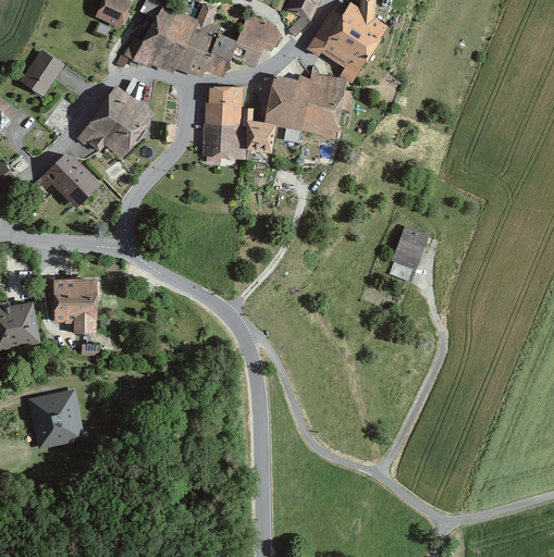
[(126,0),(99,0),(91,16),(120,29),(133,2),(126,0)]
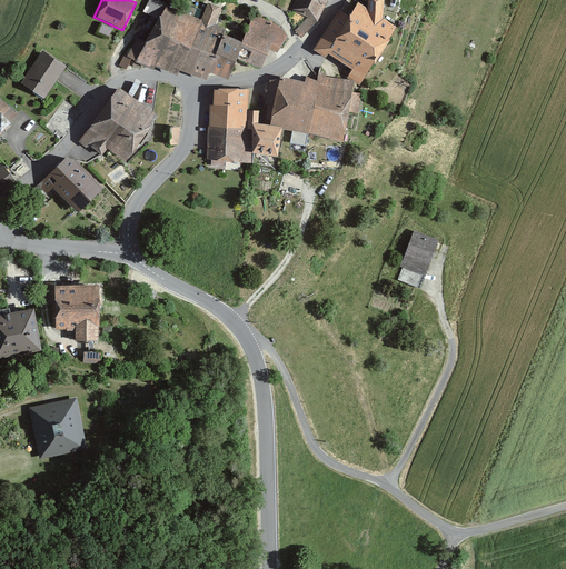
[(296,0),(293,10),(317,21),(326,0),(296,0)]
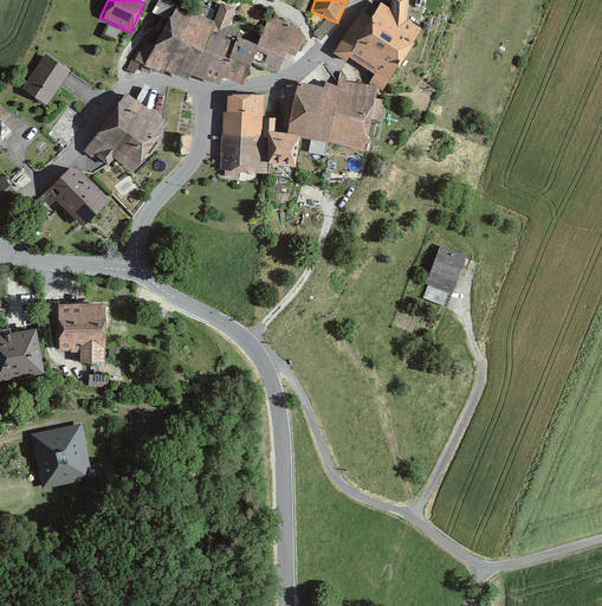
[(363,5),(335,50),(332,52),(345,60),(349,57),(369,72),(367,75),(382,85),(416,31),(400,21),(401,0),(387,0),(384,14),(363,5)]
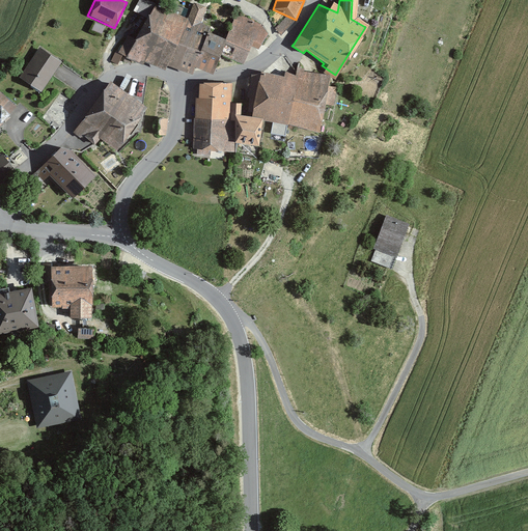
[(162,68),(166,60),(185,18),(150,1),(123,58),(141,66),(144,60),(162,68)]
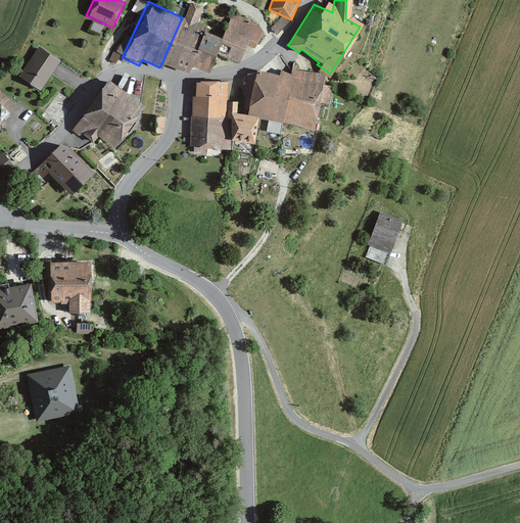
[(221,38),(214,51),(239,62),(247,45),(257,50),(266,31),(233,16),(221,38)]
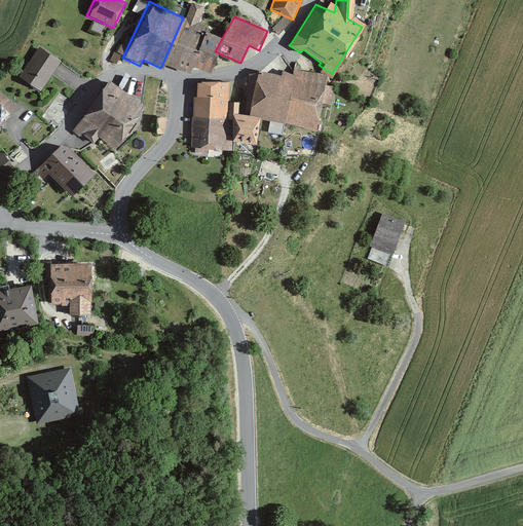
[(203,26),(183,17),(164,60),(188,72),(191,65),(193,48),(202,30),(203,26)]
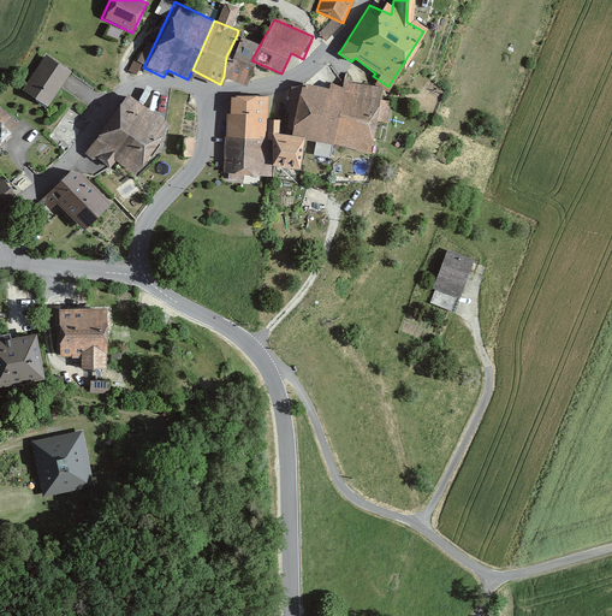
[(251,60),(260,45),(237,35),(226,57),(224,76),(243,87),(251,60)]
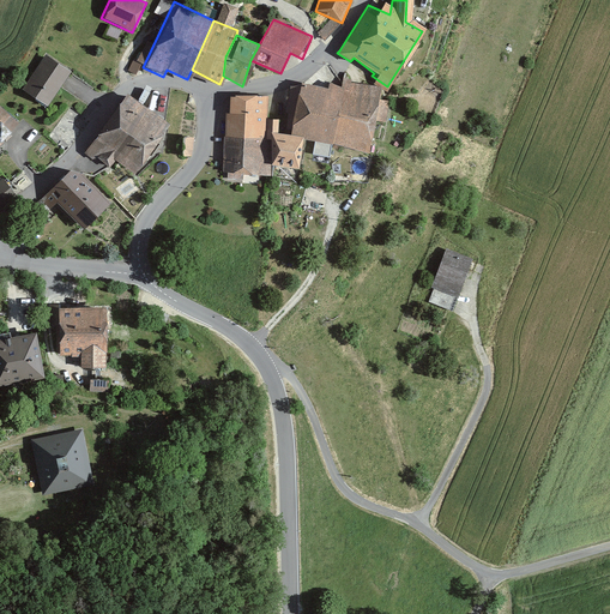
[(22,90),(49,108),(72,73),(44,55),(22,90)]
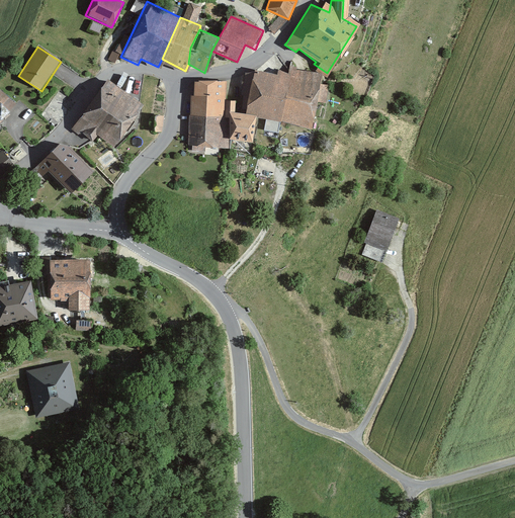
[(246,71),(240,109),(256,111),(255,118),(278,122),(286,71),(256,67),(253,71),(246,71)]
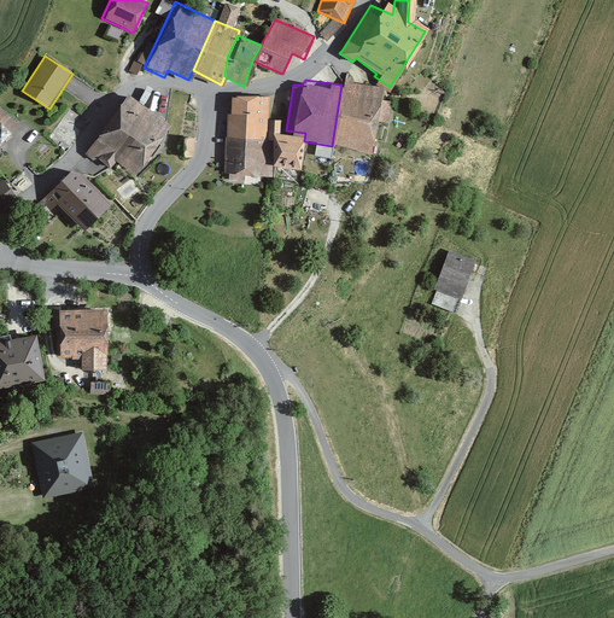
[(379,86),(341,81),(341,85),(332,146),(369,151),(379,86)]
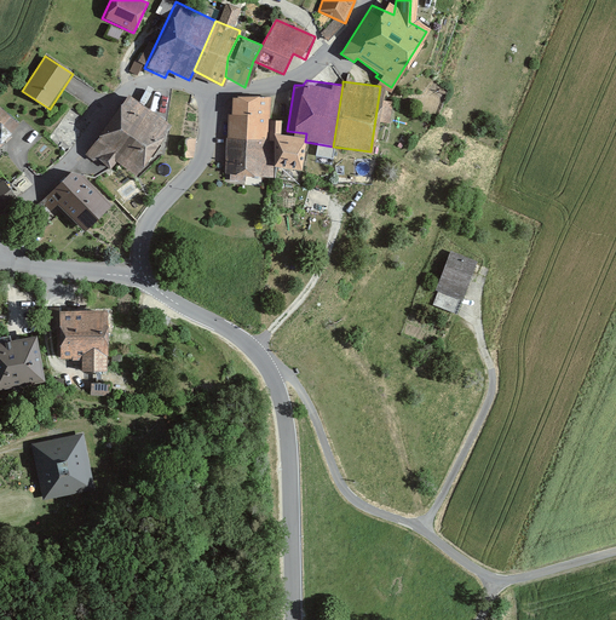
[(104,122),(153,154),(172,124),(125,92),(104,122)]
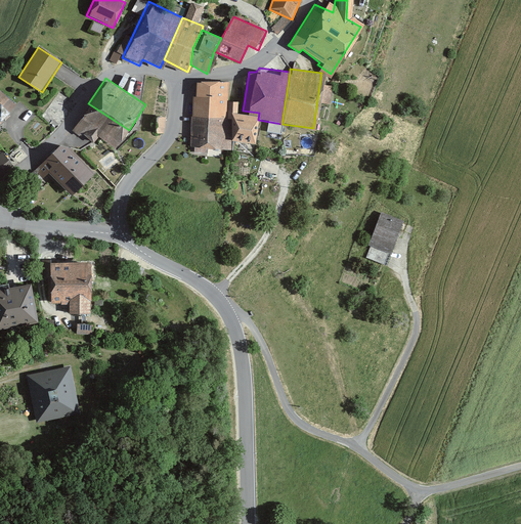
[(191,116),(226,119),(227,100),(229,81),(197,82),(196,96),(192,96),(191,116)]
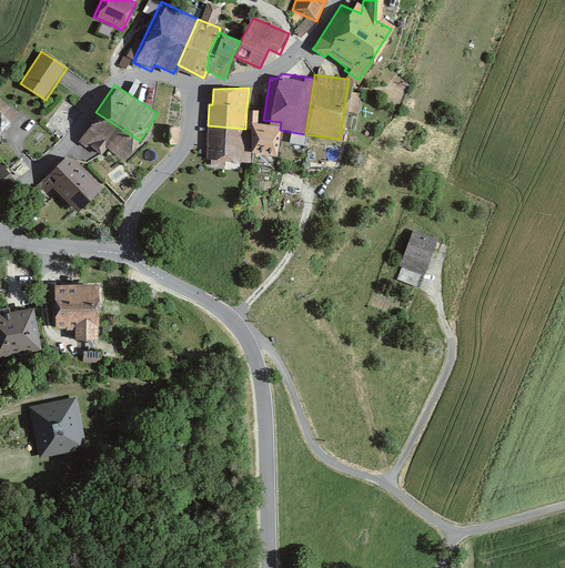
[(0,130),(17,113),(1,97),(0,97),(0,130)]
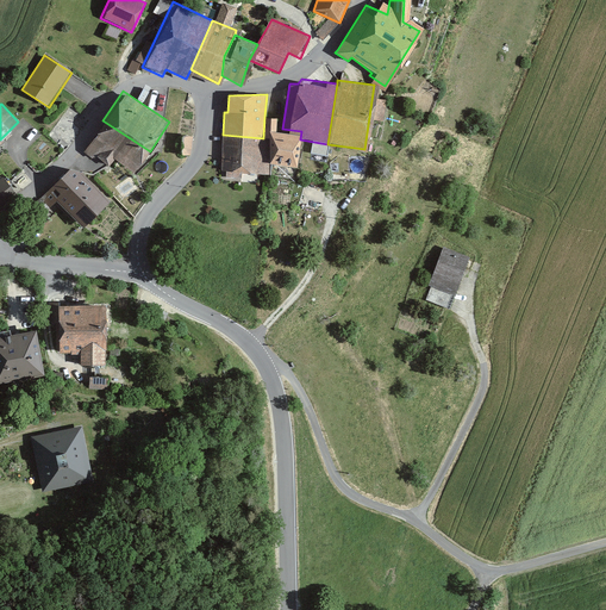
[(264,117),(263,138),(264,163),(291,167),(297,135),(276,131),(277,118),(264,117)]
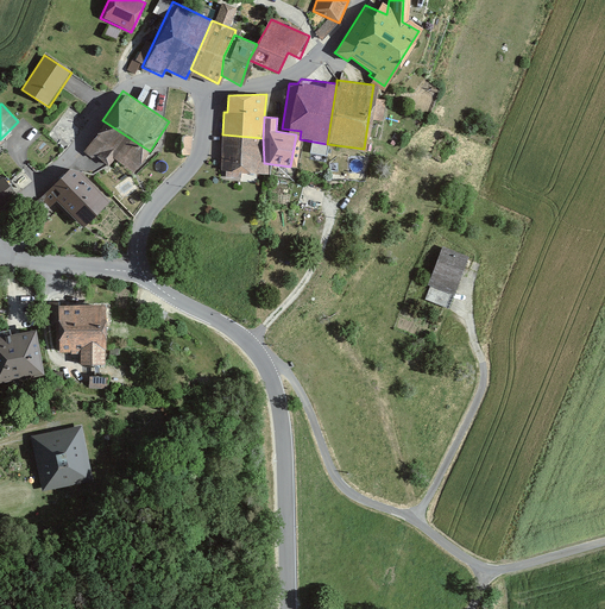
[(113,157),(133,173),(150,151),(102,120),(83,154),(104,169),(113,157)]
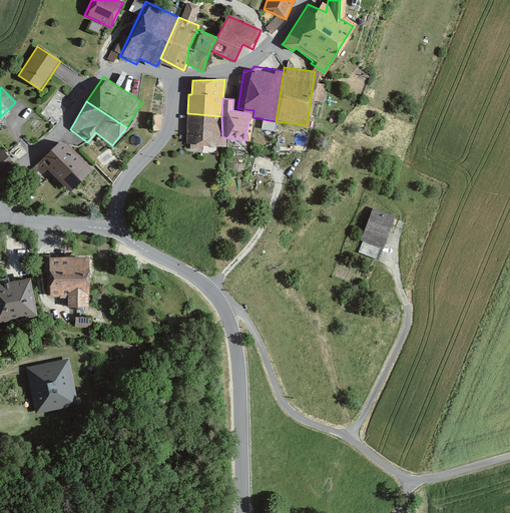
[(187,113),(186,143),(223,146),(222,137),(221,116),(187,113)]
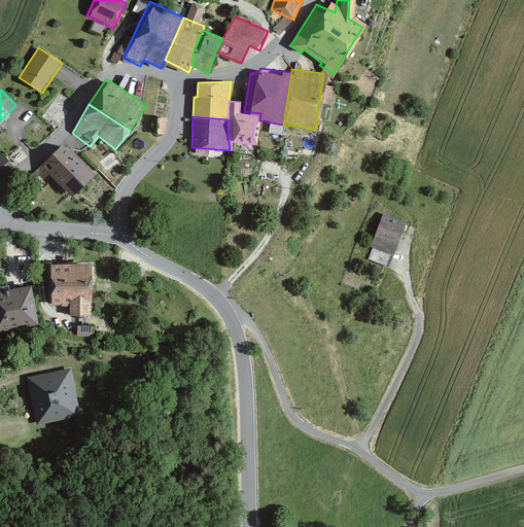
[(41,165),(71,195),(96,170),(66,140),(41,165)]
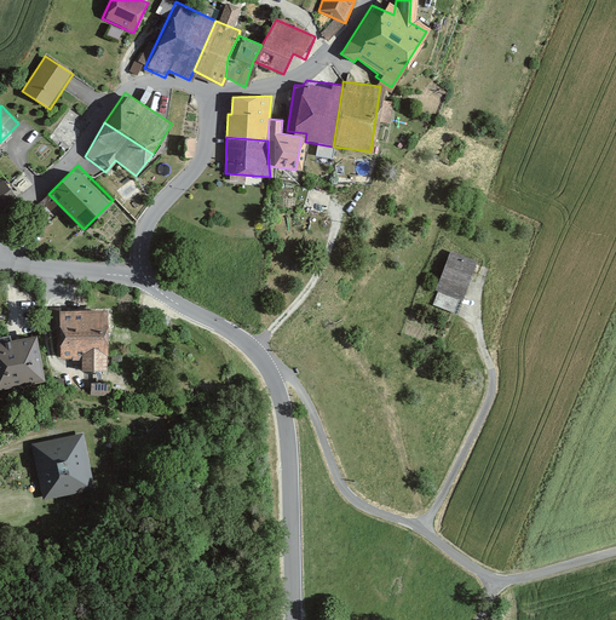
[(0,207),(17,194),(4,176),(0,177),(0,207)]
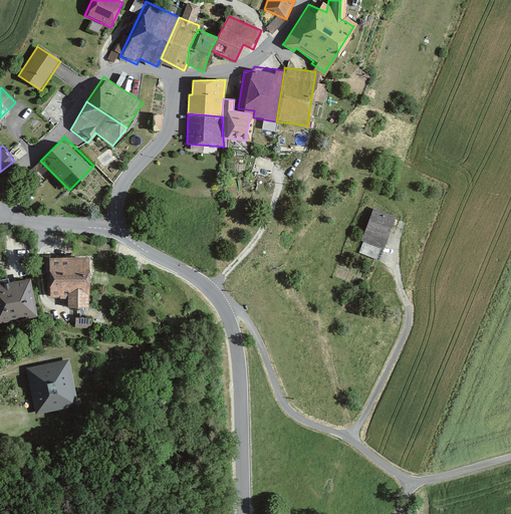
[(373,208),(361,239),(384,248),(396,217),(373,208)]
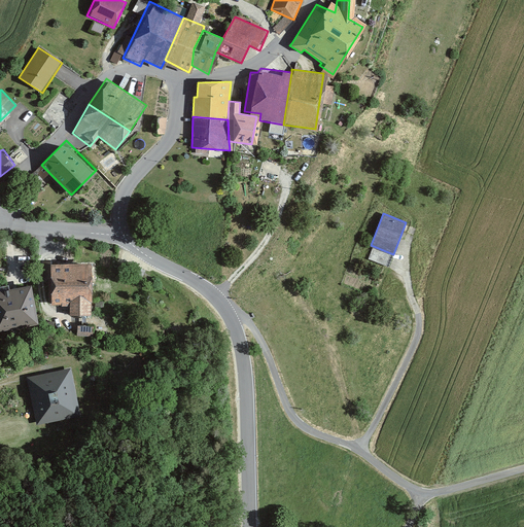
[(49,262),(49,303),(71,303),(71,316),(92,316),(92,262),(49,262)]
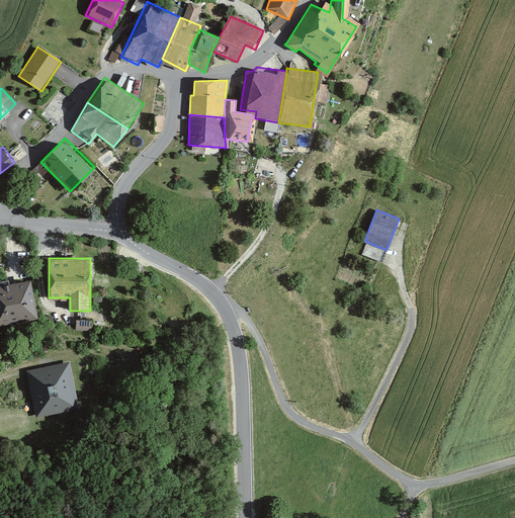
[(0,285),(0,325),(37,318),(30,280),(0,285)]
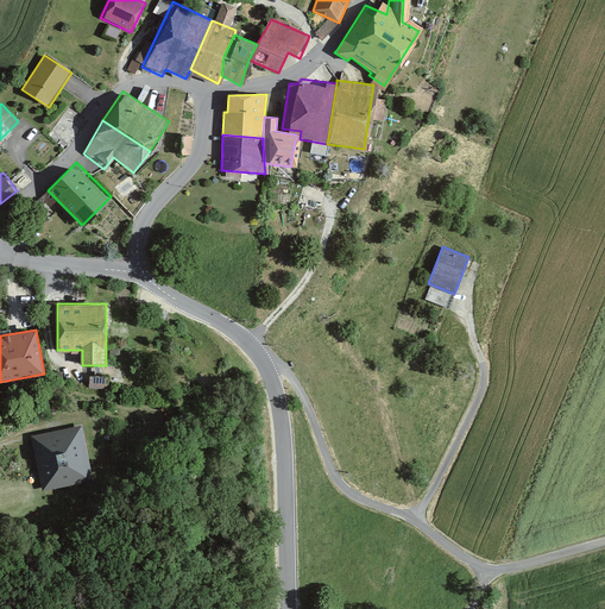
[(35,437),(48,494),(93,484),(81,427),(35,437)]
